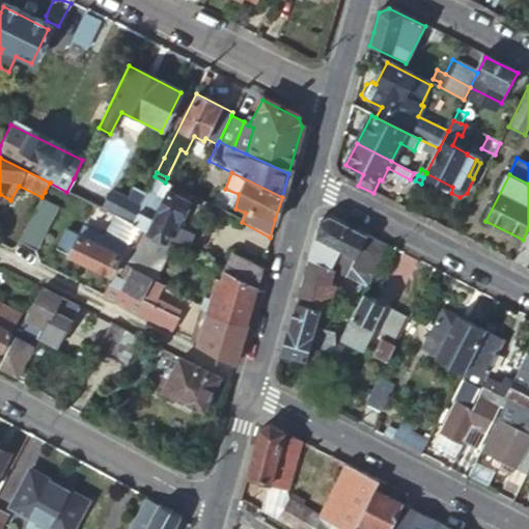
[(99,207),(106,195),(74,178),(66,192),(99,207)]
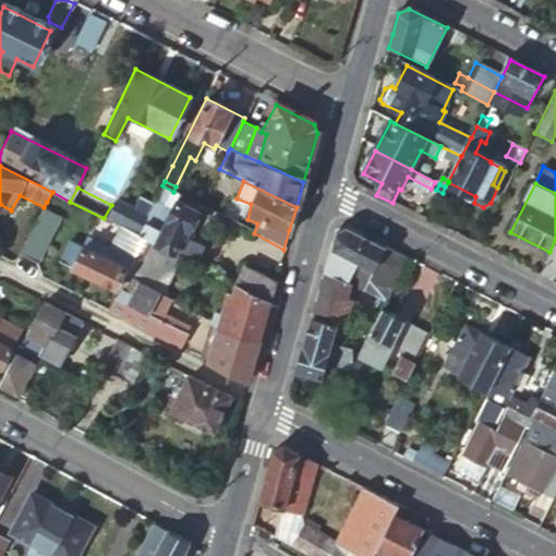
[(167,196),(159,192),(152,206),(137,236),(150,242),(182,258),(196,265),(205,248),(186,237),(198,213),(177,202),(168,219),(158,215),(167,196)]
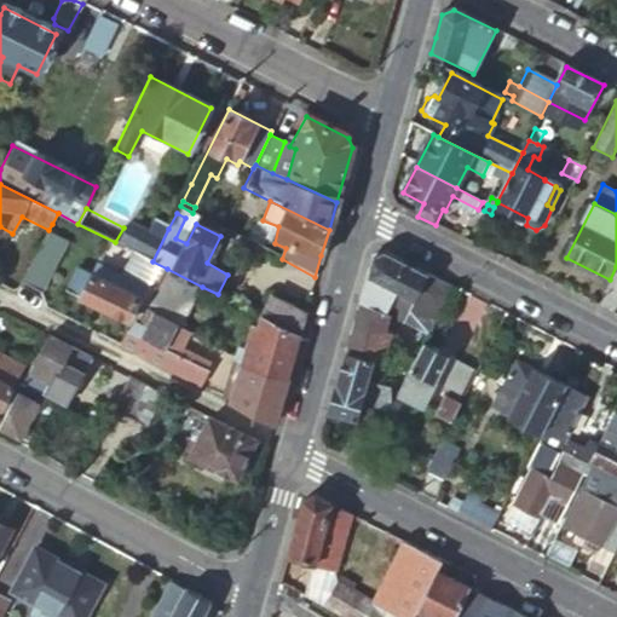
[(153,261),(168,229),(151,219),(144,235),(125,224),(124,228),(115,242),(153,261)]
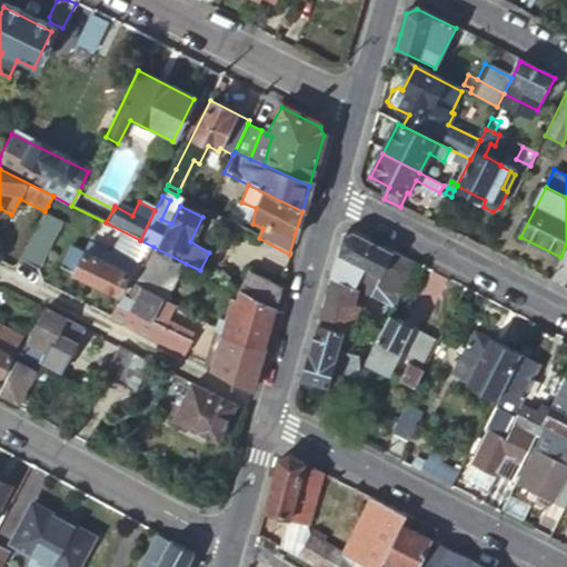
[(48,206),(45,211),(32,235),(49,242),(65,215),(48,206)]
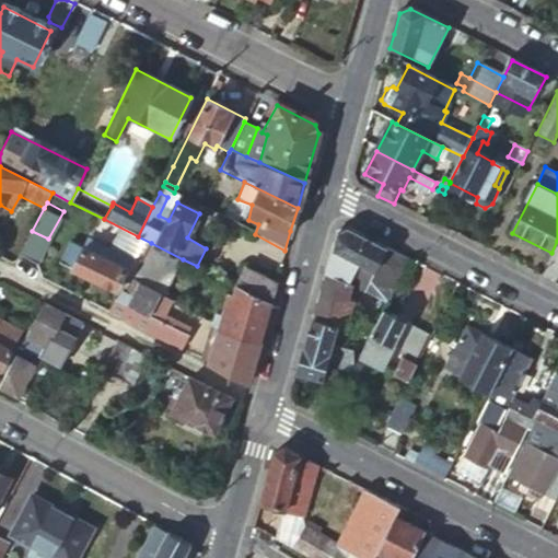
[(362,291),(385,247),(347,228),(337,231),(332,251),(326,272),(352,286),(362,291)]
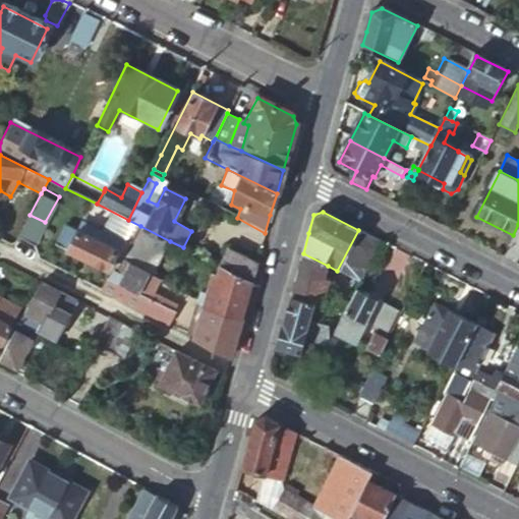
[(45,222),(30,215),(19,235),(35,243),(45,222)]
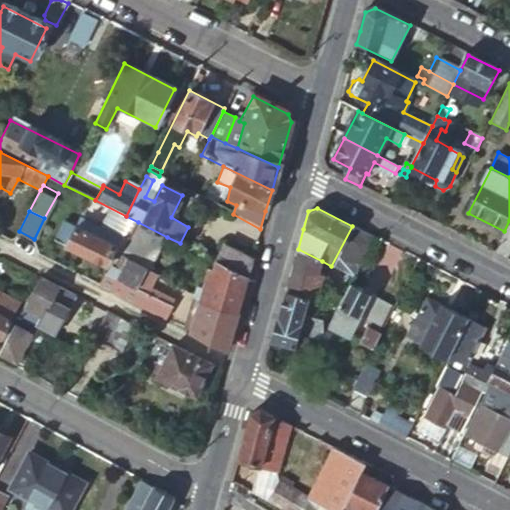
[(102,234),(104,228),(81,216),(76,226),(94,235),(96,231),(102,234)]
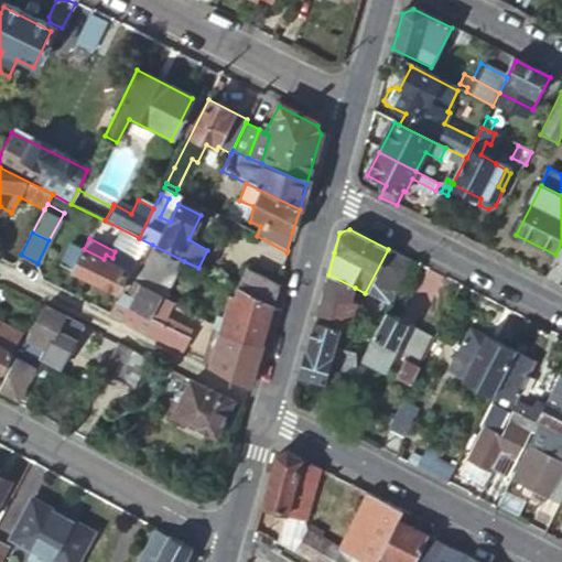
[(60,262),(117,292),(131,260),(115,251),(112,258),(106,255),(104,259),(84,249),(69,242),(60,262)]
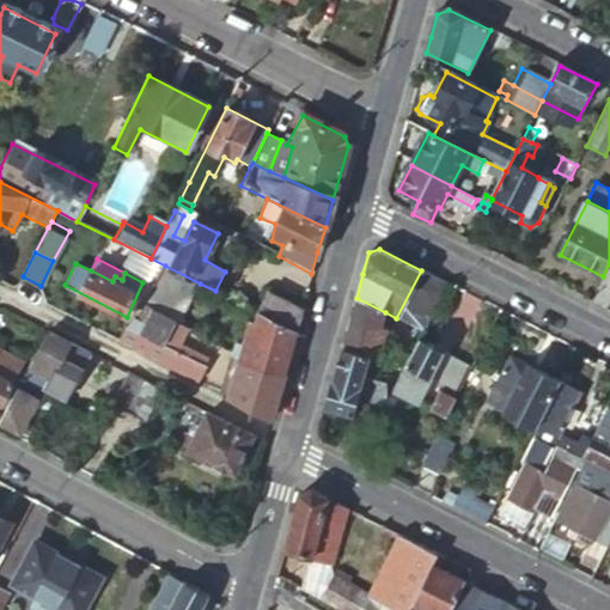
[(178,324),(200,284),(165,266),(151,287),(140,305),(172,322),(178,324)]
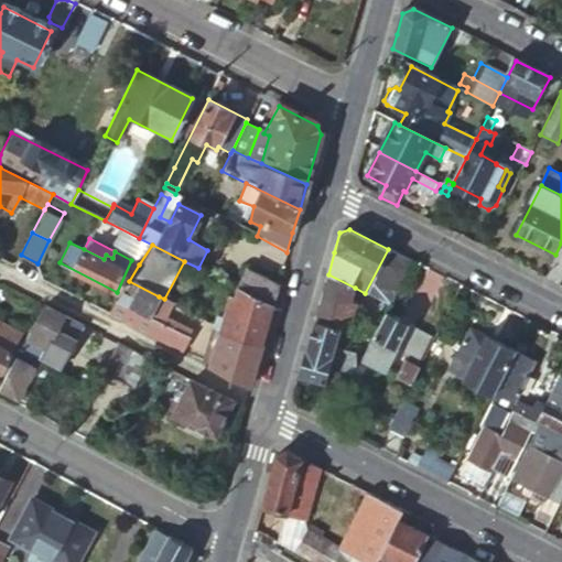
[(388,312),(413,262),(388,249),(365,293),(379,301),(368,321),(380,327),(388,312)]
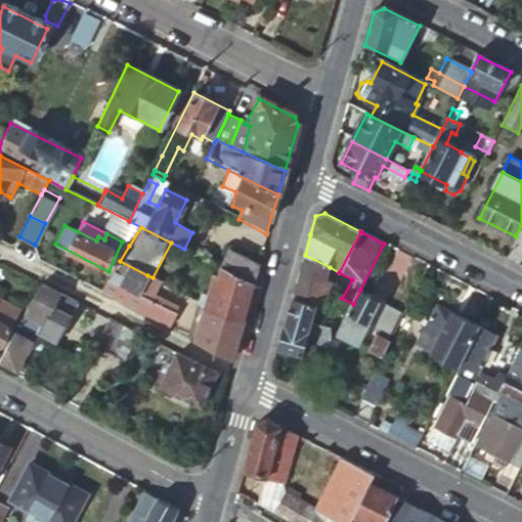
[(109,271),(113,273),(120,261),(129,246),(122,242),(109,271)]
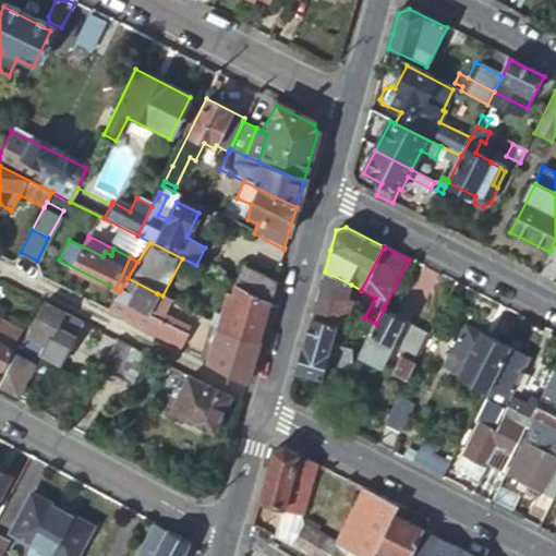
[(242,266),(232,283),(269,301),(275,282),(242,266)]
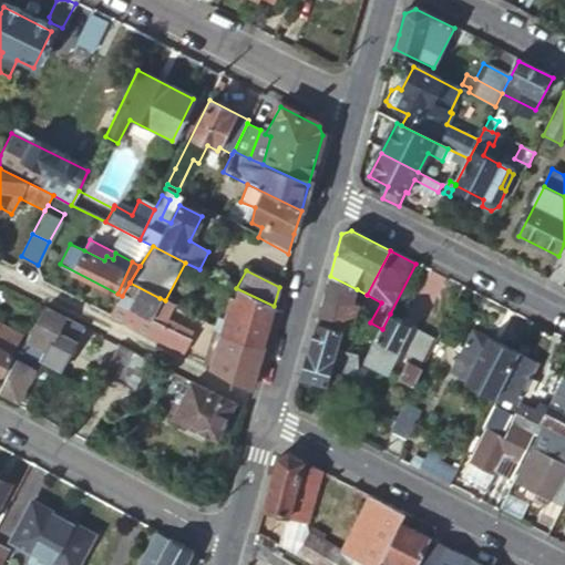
[(357,289),(330,276),(321,306),(317,322),(341,329),(350,331),(358,304),(353,302),(357,289)]
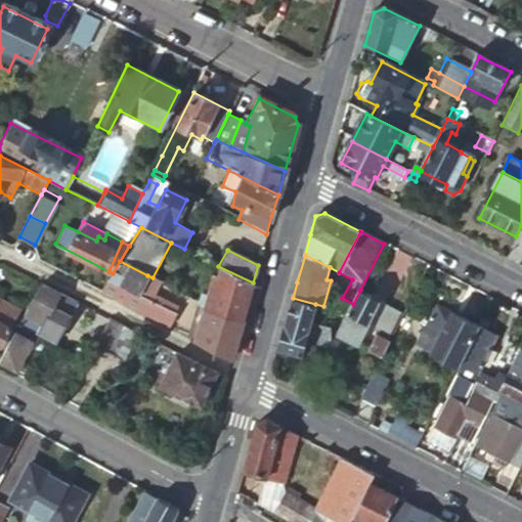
[(113,273),(100,292),(120,302),(127,288),(138,294),(140,290),(147,275),(120,261),(113,273)]
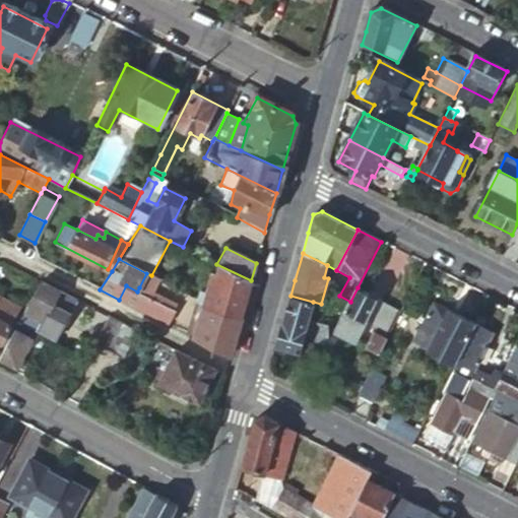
[(251,280),(216,264),(209,285),(202,282),(198,299),(240,319),(246,300),(251,280)]
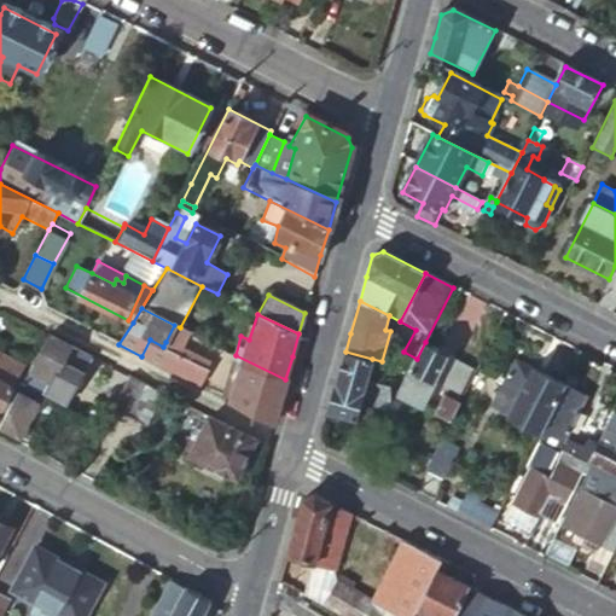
[(45,394),(54,375),(70,346),(47,333),(29,370),(23,383),(41,391),(45,394)]
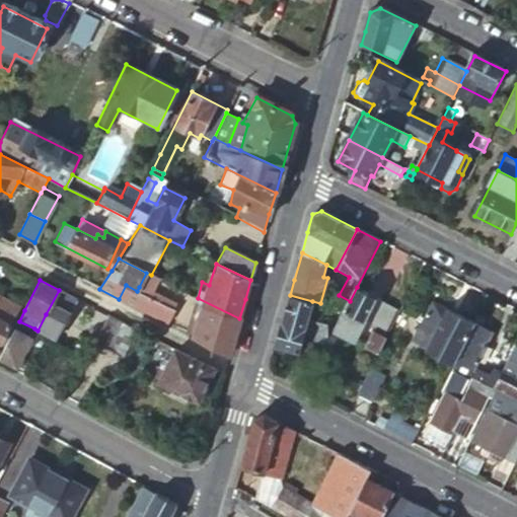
[(119,299),(138,309),(144,294),(137,291),(126,285),(119,299)]
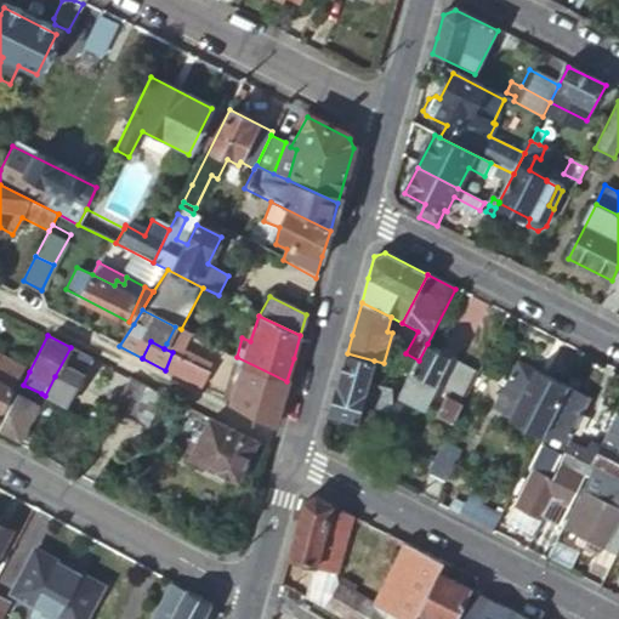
[(166,344),(164,348),(172,352),(194,364),(206,370),(209,365),(166,344)]
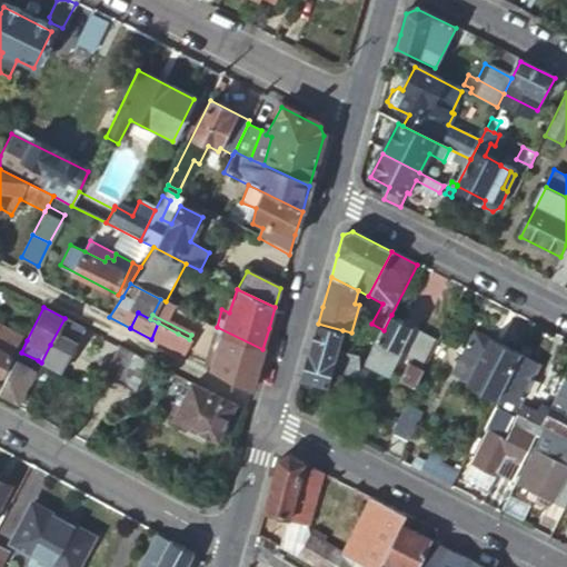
[(416,327),(391,315),(384,330),(367,362),(371,365),(380,369),(394,344),(404,350),(416,327)]
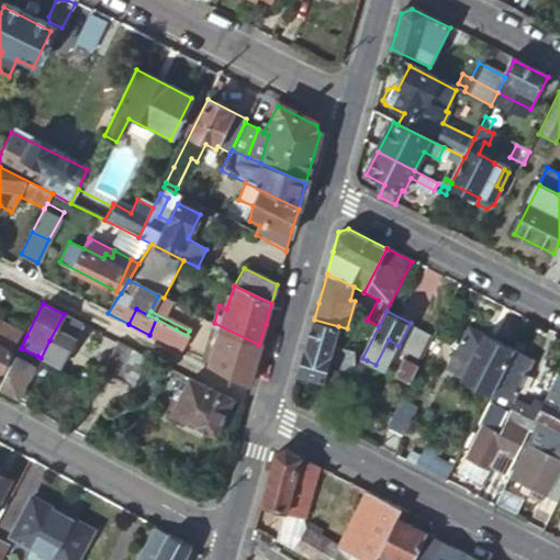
[(149,335),(179,350),(187,335),(176,329),(156,318),(149,335)]
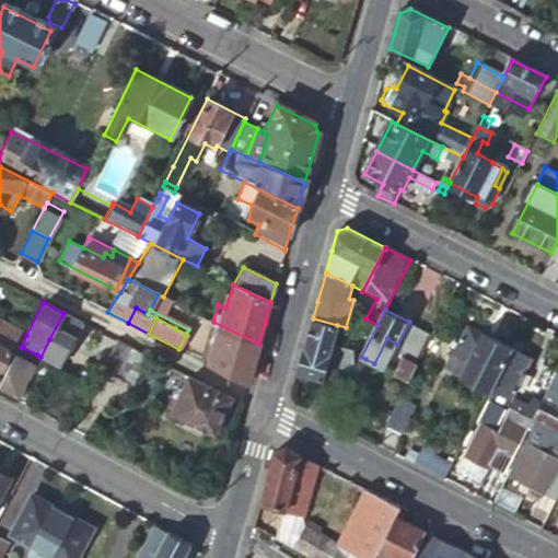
[(337,325),(313,318),(304,348),(298,372),(322,379),(324,369),(356,376),(358,373),(350,370),(351,363),(352,350),(332,345),(337,325)]
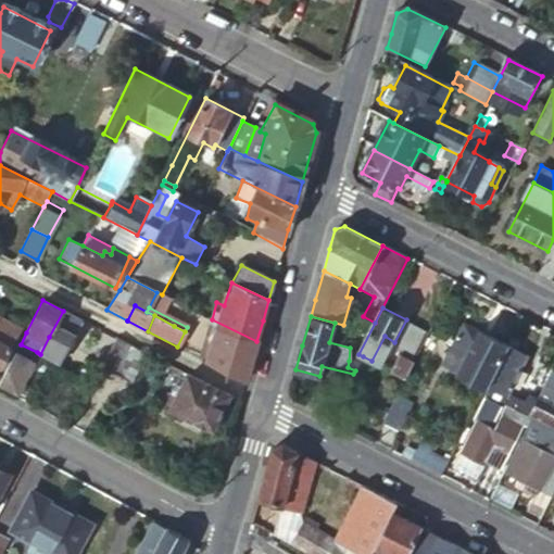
[(0,364),(1,365),(21,330),(0,319),(0,364)]
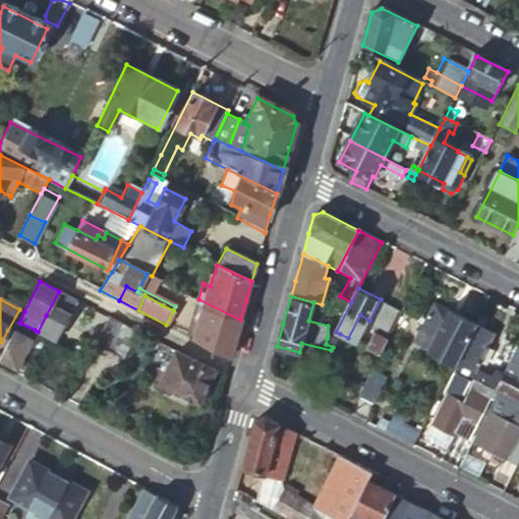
[(192,338),(230,357),(238,327),(240,320),(198,299),(190,324),(196,327),(192,338)]
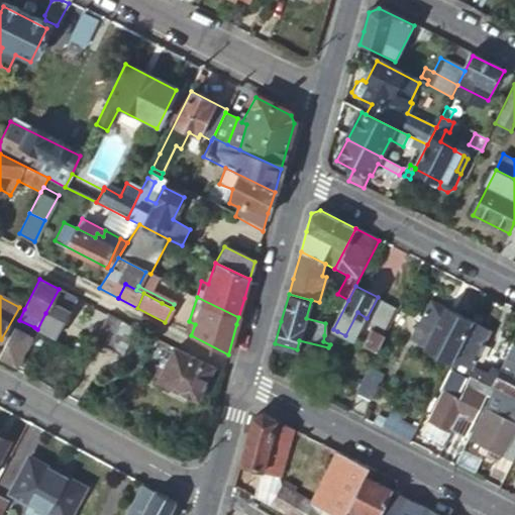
[(397,307),(382,299),(369,324),(384,331),(397,307)]
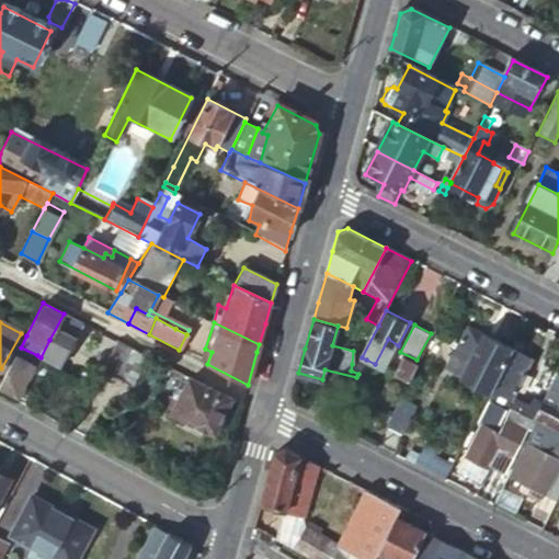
[(492,391),(514,350),(469,326),(447,368),(492,391)]
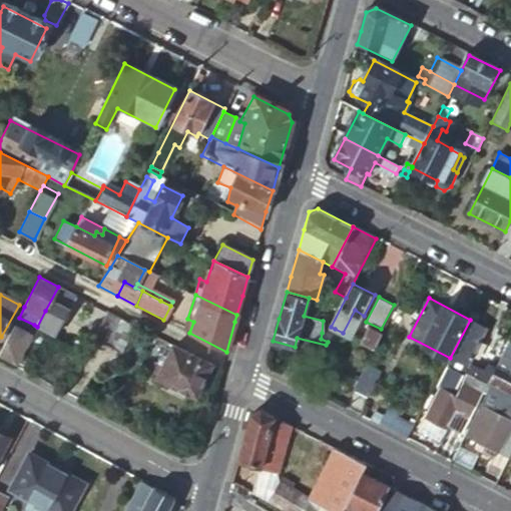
[(1,337),(7,340),(19,318),(24,307),(19,305),(1,337)]
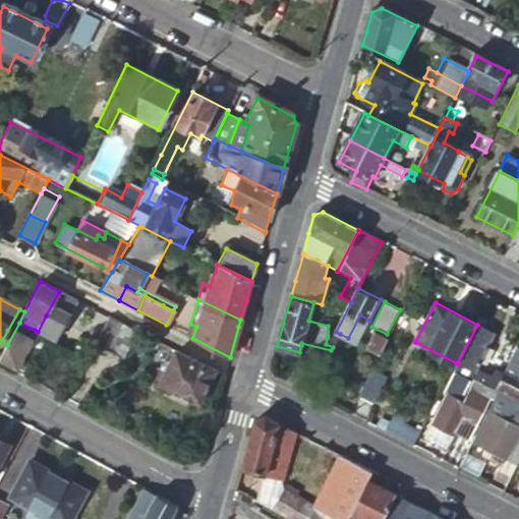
[(87,335),(98,339),(108,316),(98,311),(87,335)]
